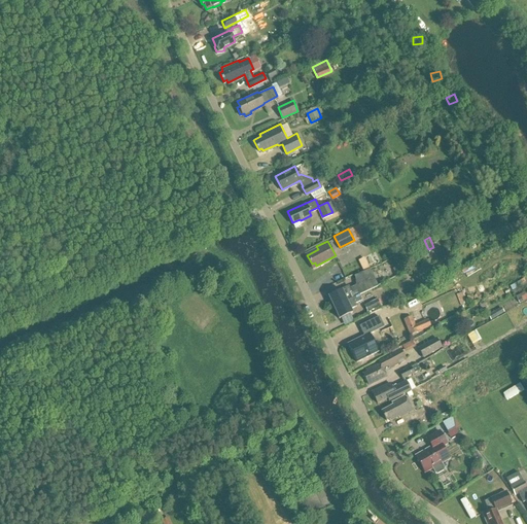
[(341,289),(328,295),(334,306),(347,300),(374,285),(370,278),(350,287),(349,284),(341,288),(341,289)]
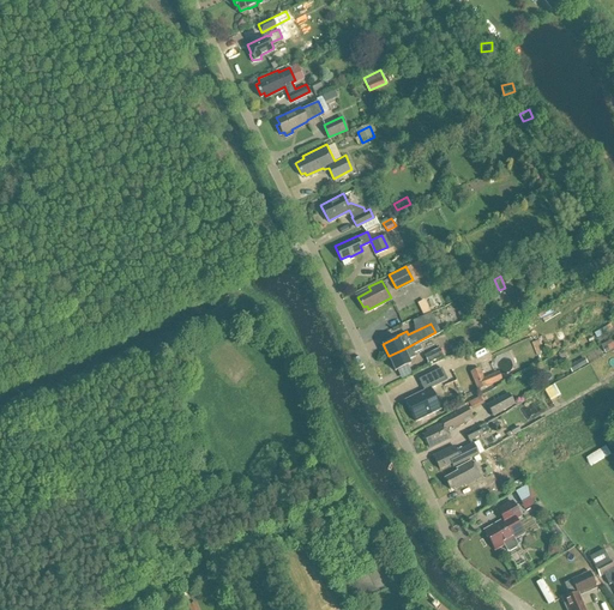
[(404,349),(389,356),(395,369),(410,362),(408,358),(415,355),(414,351),(422,348),(419,342),(435,333),(435,332),(404,349)]
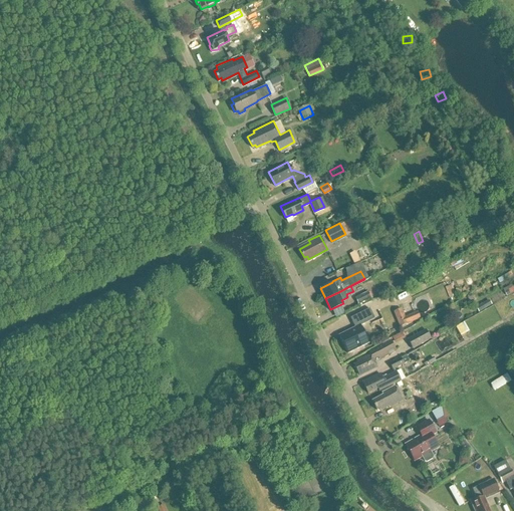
[(502,288),(506,294),(510,292),(508,288),(513,285),(511,283),(502,288)]
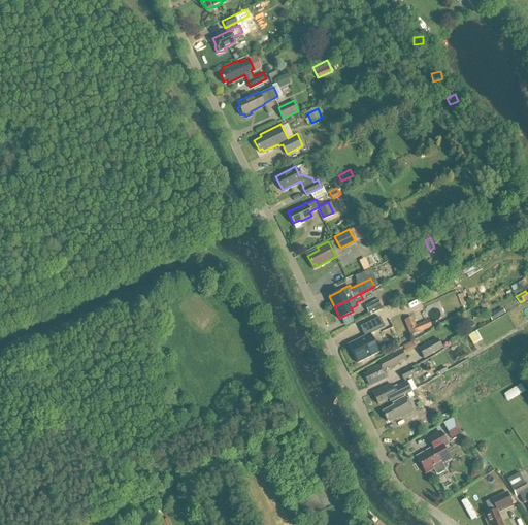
[(377,298),(364,304),(367,312),(381,305),(377,298)]
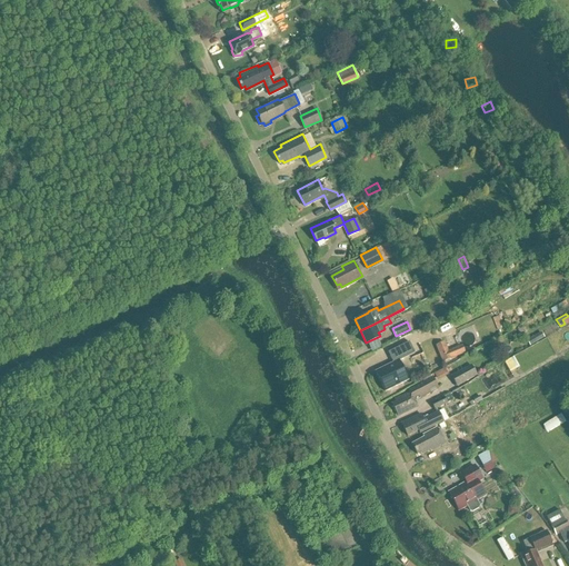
[(526,338),(530,345),(545,337),(540,329),(526,338)]
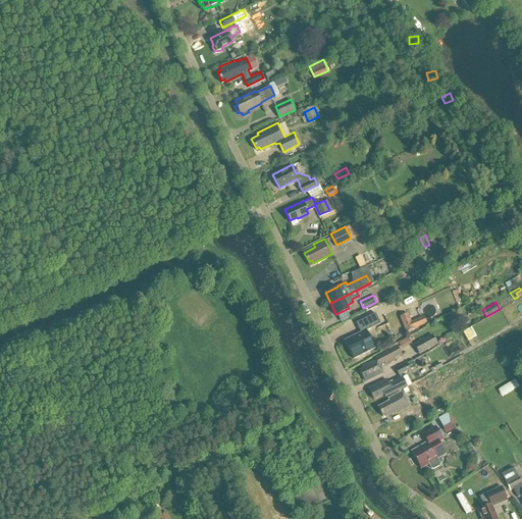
[(416,325),(411,311),(401,315),(406,329),(416,325)]
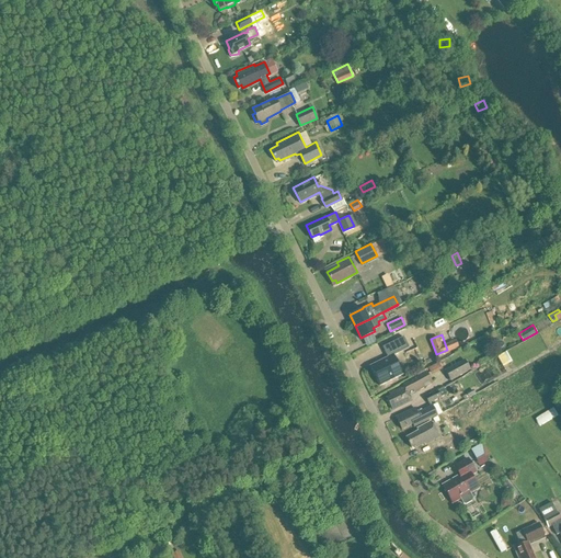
[(392,354),(393,354),(409,346),(403,336),(382,345),(388,356),(392,354)]
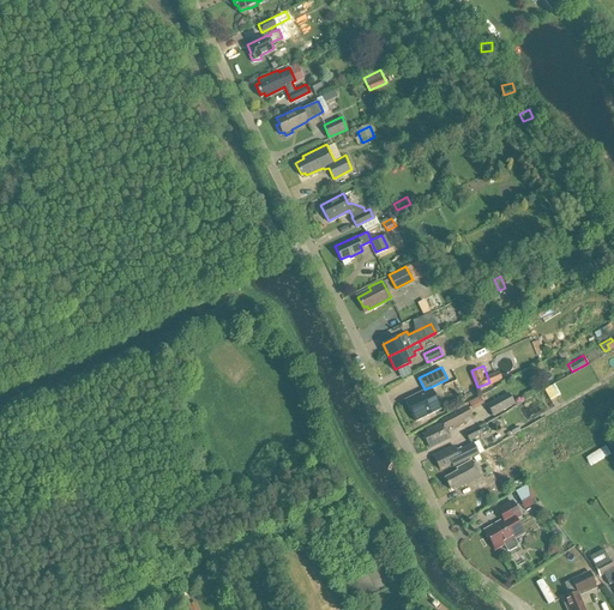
[(405,399),(415,421),(440,408),(431,387),(429,387),(405,399)]
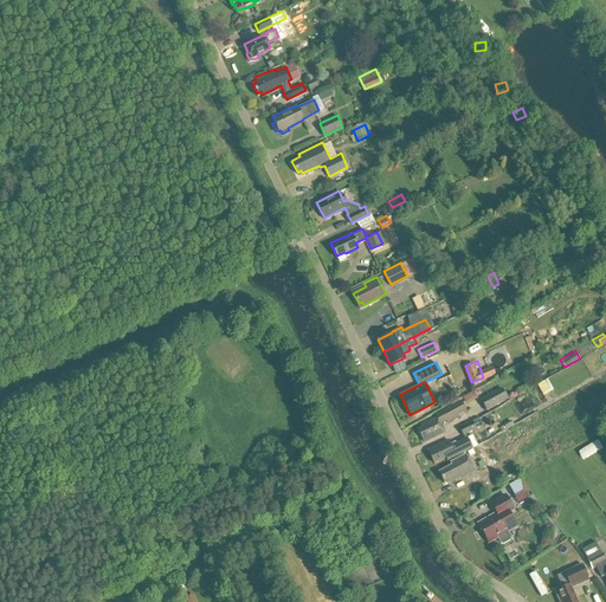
[(502,387),(481,399),(487,409),(508,397),(502,387)]
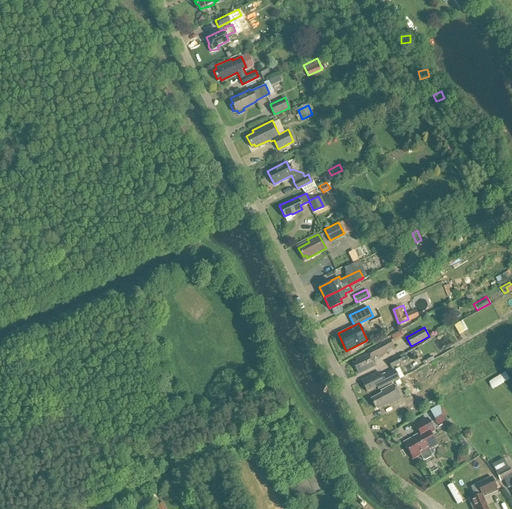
[(361,370),(362,372),(376,364),(373,358),(395,346),(390,336),(368,348),(369,349),(367,350),(368,352),(356,359),(357,361),(353,363),(358,371),(361,370)]
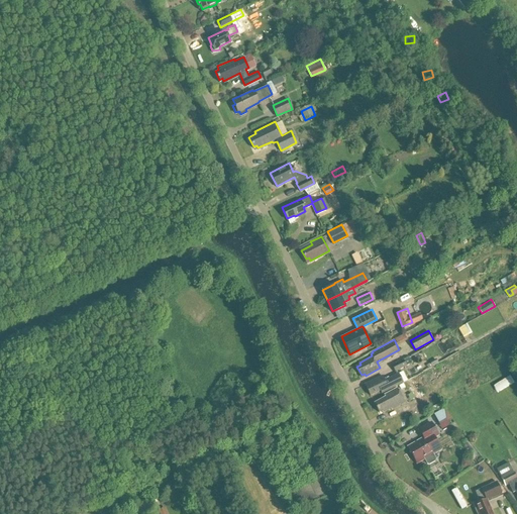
[(392,365),(395,371),(411,363),(408,356),(392,365)]
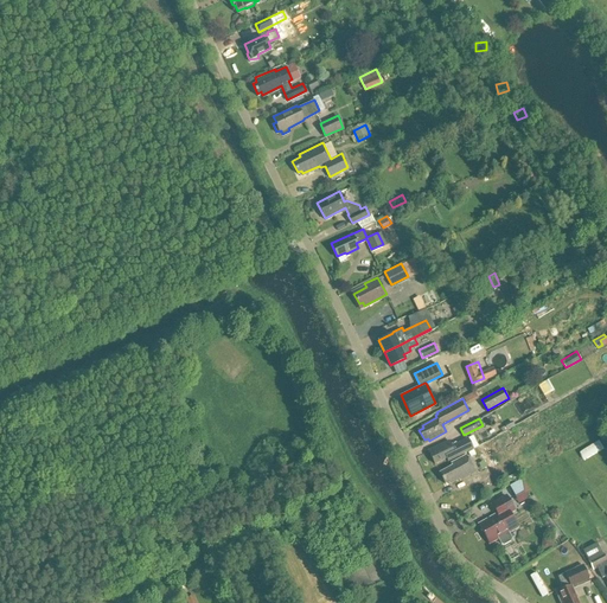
[(448,440),(432,448),(433,450),(429,451),(435,463),(446,457),(448,460),(462,454),(461,454),(473,448),(467,437),(452,446),(448,440)]
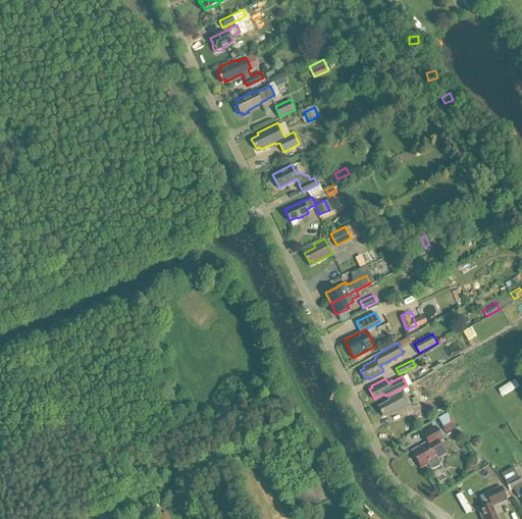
[(420,379),(412,382),(417,395),(415,396),(417,402),(427,398),(420,379)]
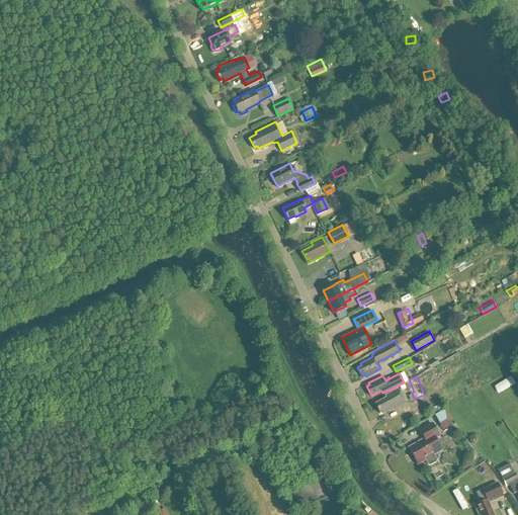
[(382,410),(383,413),(392,408),(393,410),(406,402),(398,388),(384,395),(385,397),(374,403),(379,412),(382,410)]
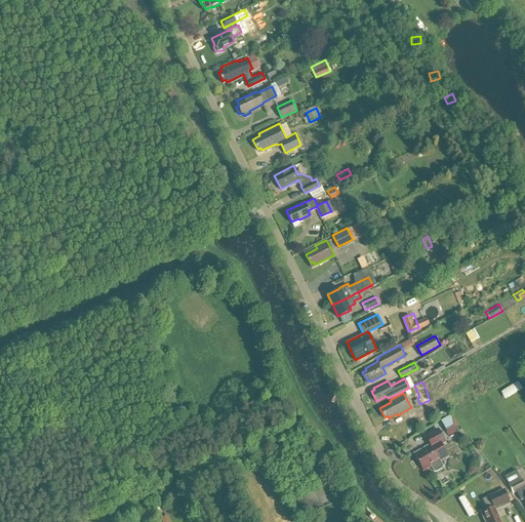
[(434,423),(444,427),(448,435),(455,431),(452,425),(450,413),(434,423)]
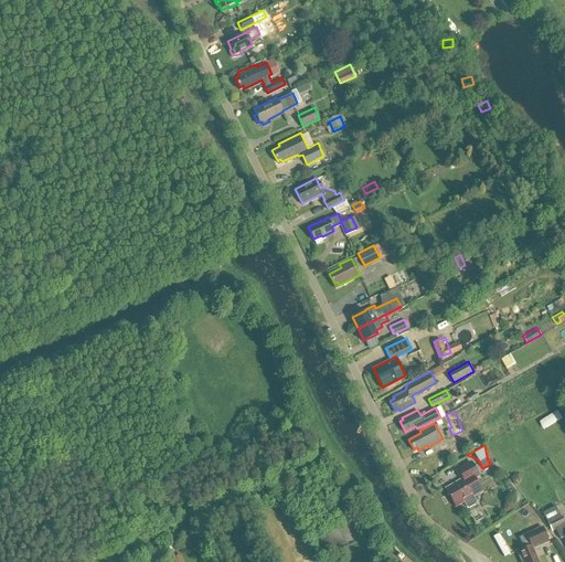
[(467,506),(469,506),(475,502),(476,500),(472,495),(481,490),(473,477),(478,475),(470,460),(458,467),(462,477),(446,487),(456,505),(464,500),(467,506)]
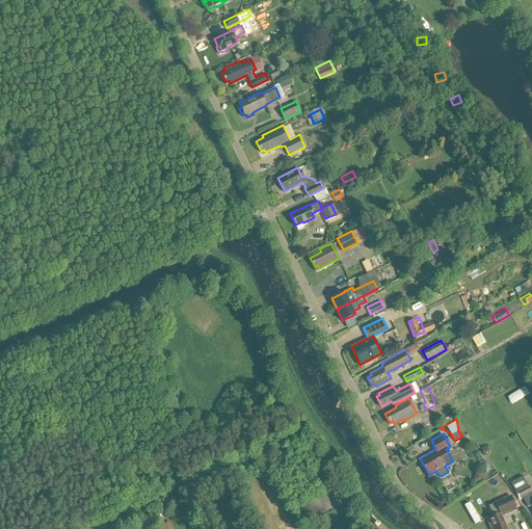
[(530,504),(531,508),(531,491),(531,492),(528,483),(527,484),(522,473),(509,478),(514,490),(519,498),(522,496),(526,505),(530,504)]
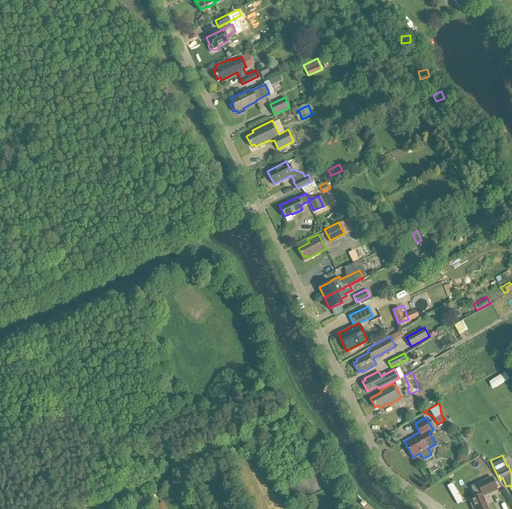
[(471,485),(475,494),(468,497),(473,508),(488,508),(482,494),(496,488),(491,477),(471,485)]
